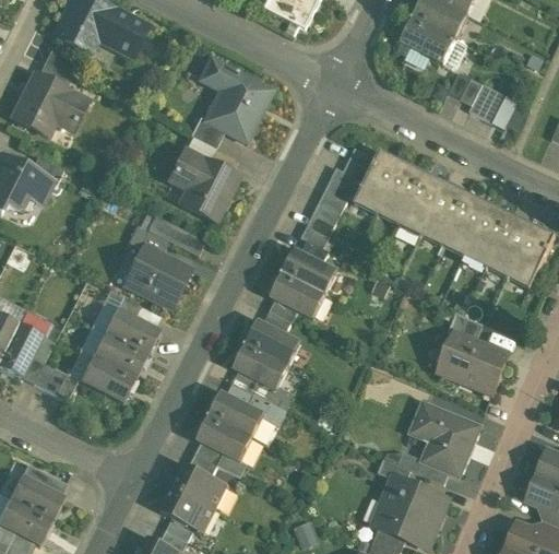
[(72,0),(56,33),(91,51),(97,38),(116,47),(131,16),(97,0),(72,0)]
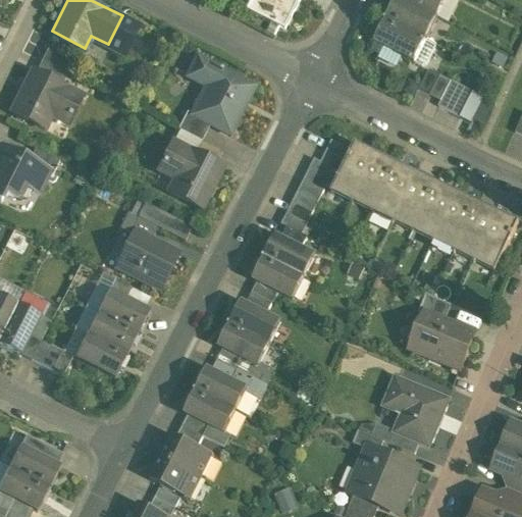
[(251,0),(248,6),(284,26),(298,0),(251,0)]
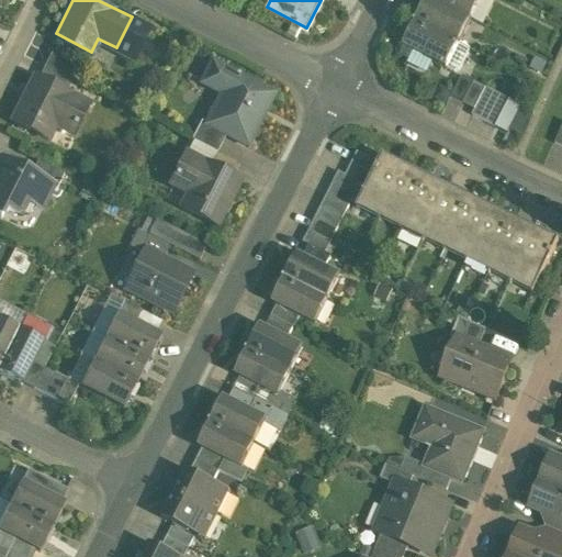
[(470,14),(441,0),(424,0),(415,18),(458,40),(470,14)]
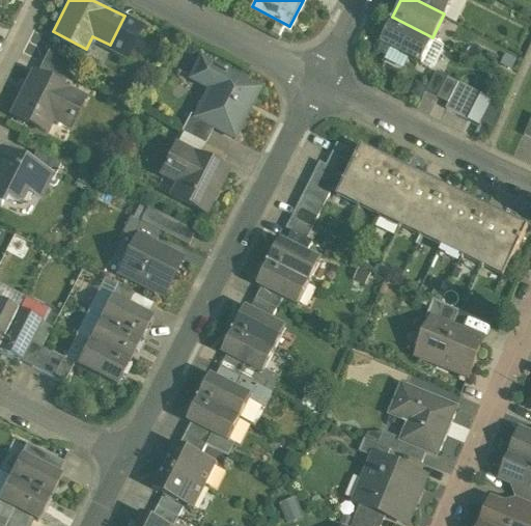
[(417,0),(444,14),(450,0),(417,0)]
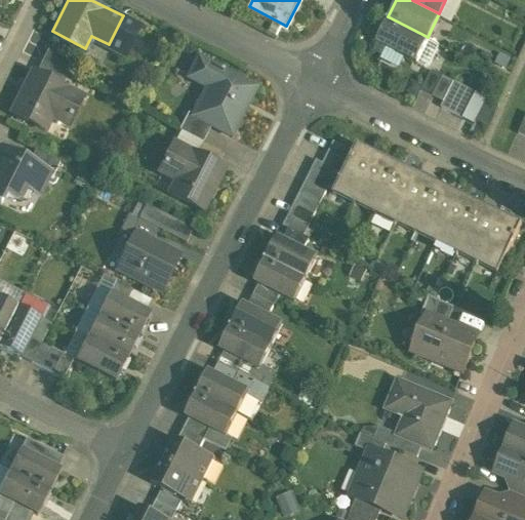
[(123,15),(109,44),(124,52),(138,24),(123,15)]
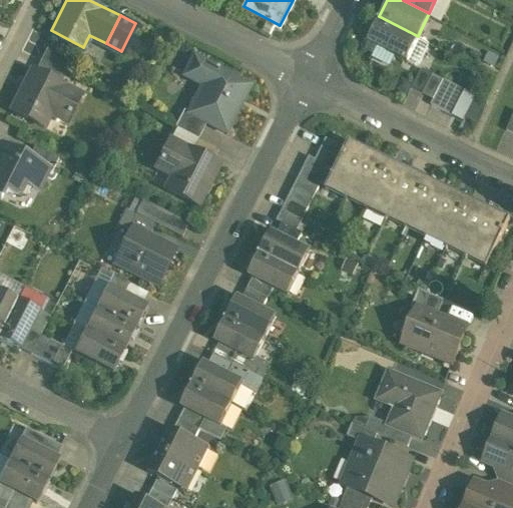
[(379,16),(368,38),(407,58),(407,57),(418,36),(379,16)]
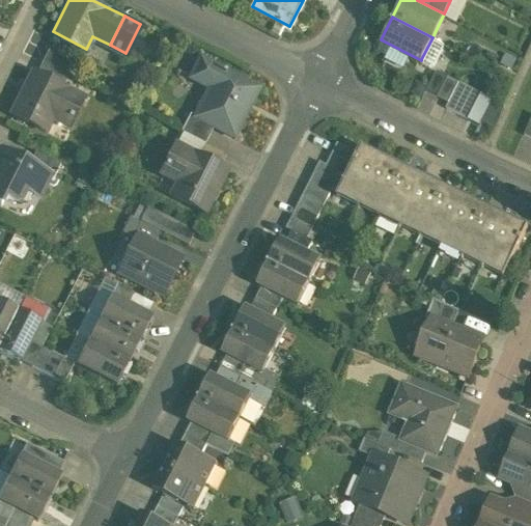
[(443,43),(432,37),(421,59),(429,63),(434,61),(443,43)]
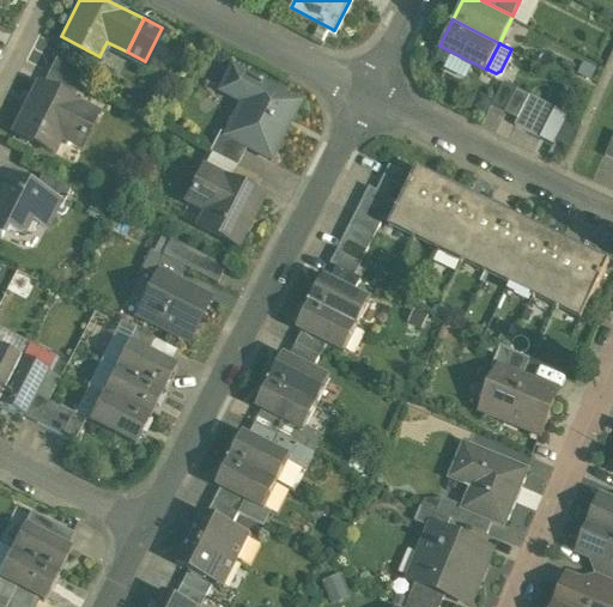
[(85,67),(56,53),(49,67),(78,83),(85,67)]
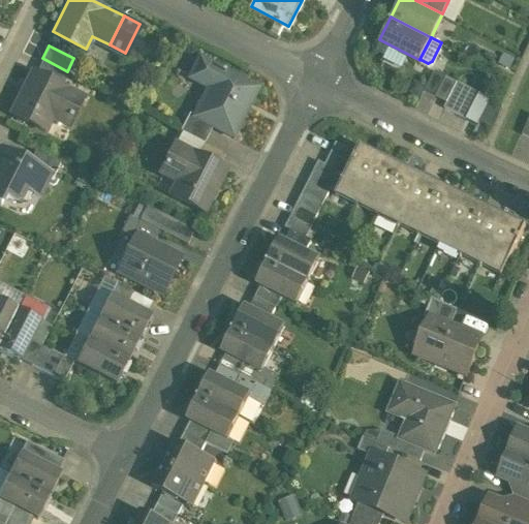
[(258,85),(199,55),(188,75),(208,85),(193,113),(192,114),(212,124),(232,134),(258,85)]
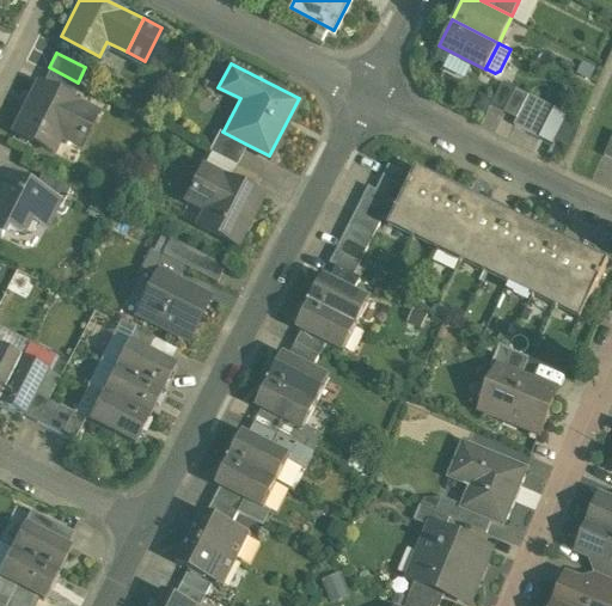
[(78,83),(49,67),(42,83),(71,97),(78,83)]
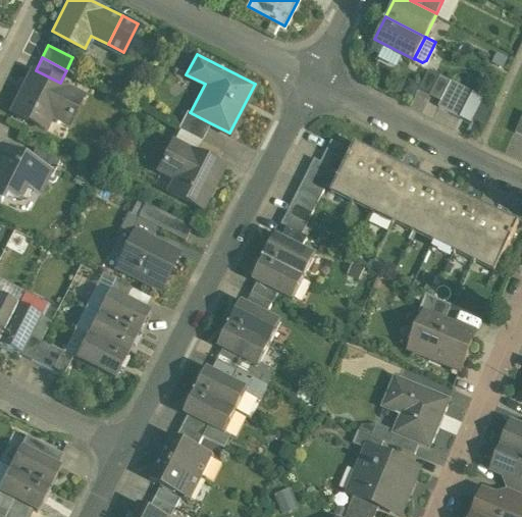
[(439,72),(429,66),(418,87),(429,92),(439,72)]
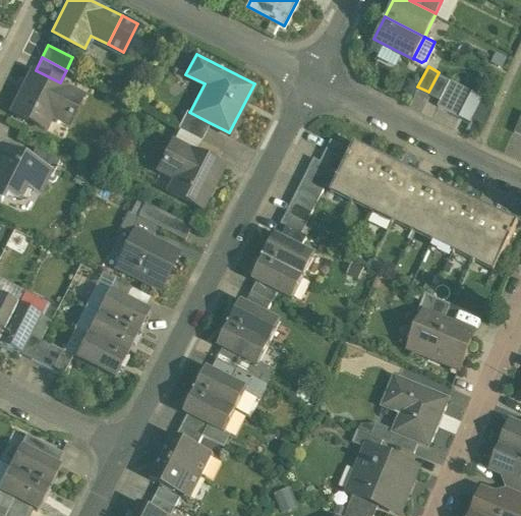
[(36,70),(33,68),(11,110),(44,126),(50,113),(67,122),(82,94),(60,82),(36,70)]
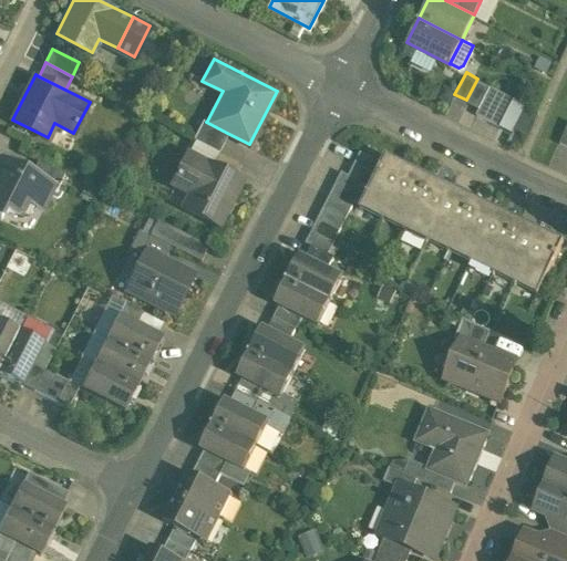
[(477,79),(466,100),(478,106),(490,84),(477,79)]
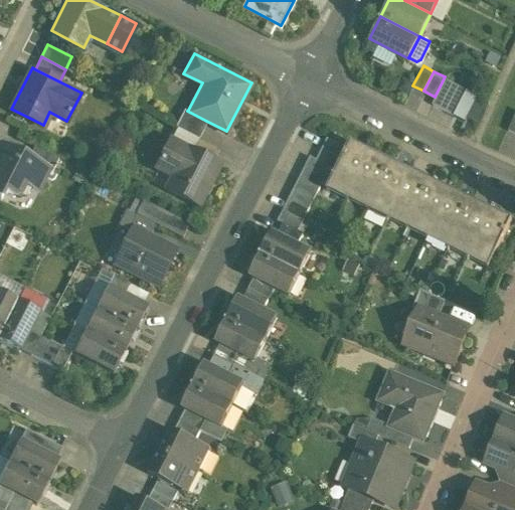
[(466,88),(445,76),(433,102),(453,112),(466,88)]
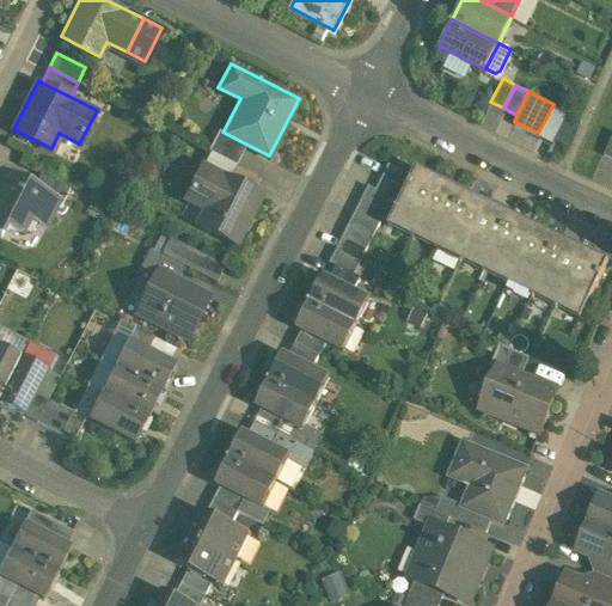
[(245,144),(222,132),(224,130),(219,128),(208,148),(234,161),(236,163),(245,144)]
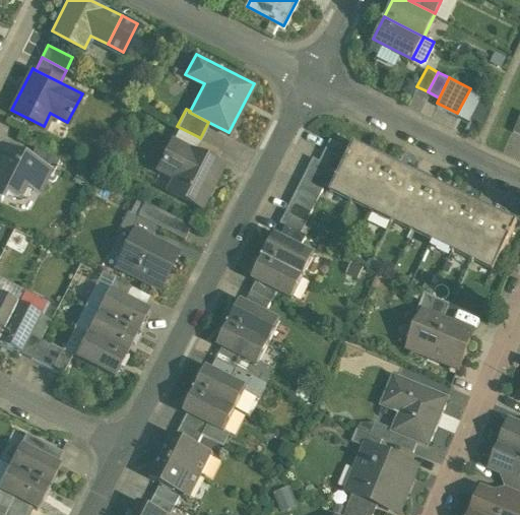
[(350,146),(330,136),(325,147),(345,156),(350,146)]
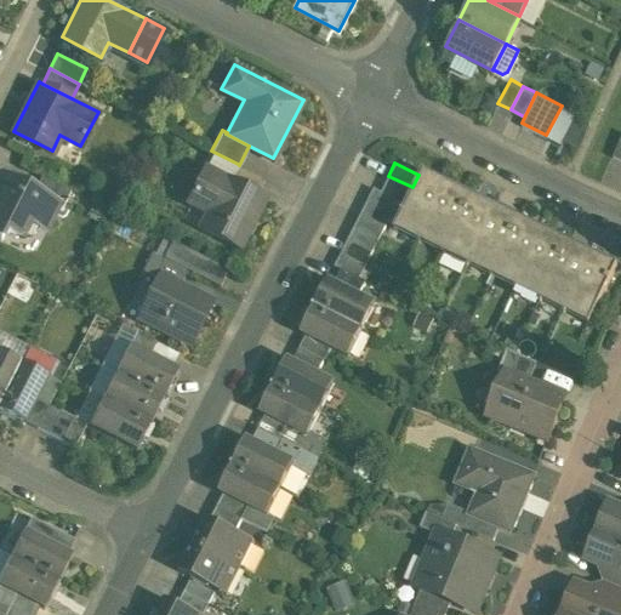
[(239,165),(238,164),(231,180),(256,192),(263,177),(239,165)]
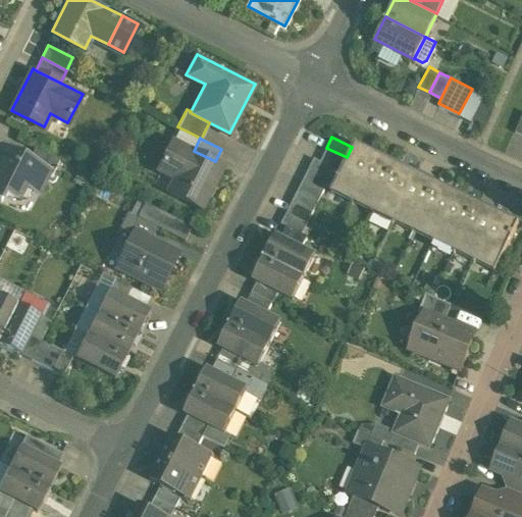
[(194,151),(172,140),(158,168),(175,176),(169,190),(202,206),(222,165),(215,161),(194,151)]
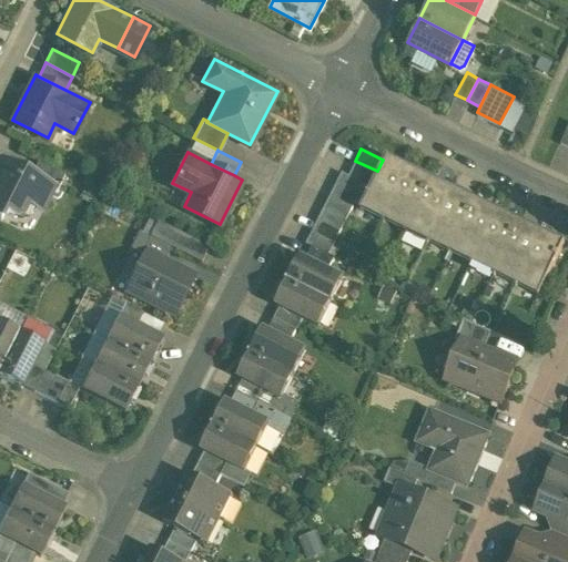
[(409,164),(386,153),(383,160),(377,171),(372,183),(359,206),(383,217),(409,164)]
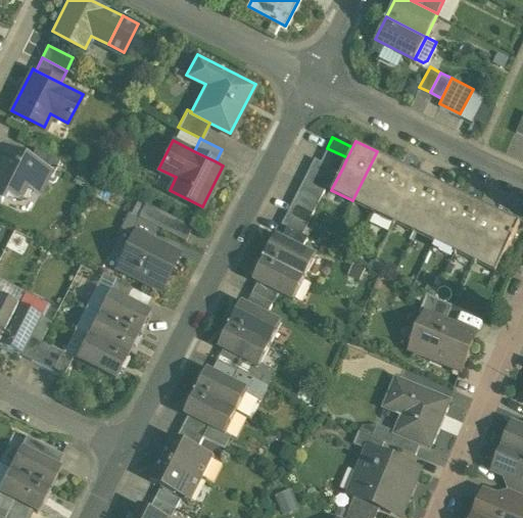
[(29,159),(0,145),(0,197),(3,191),(13,196),(20,194),(24,187),(30,185),(39,190),(48,170),(29,159)]
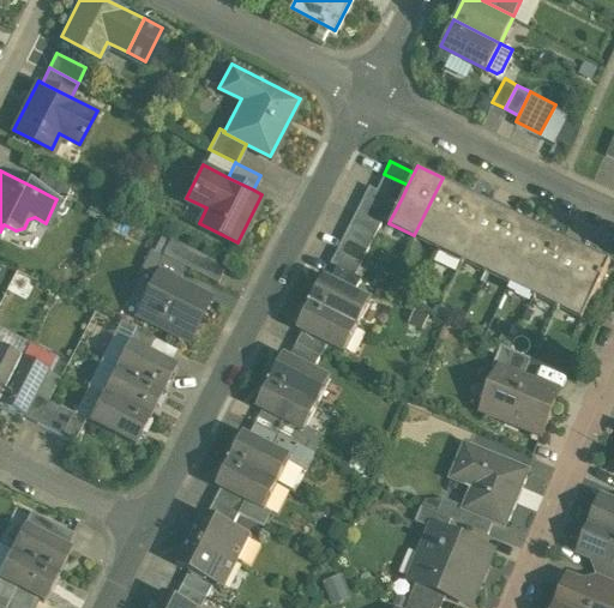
[(70,186),(42,172),(34,187),(56,199),(61,202),(70,186)]
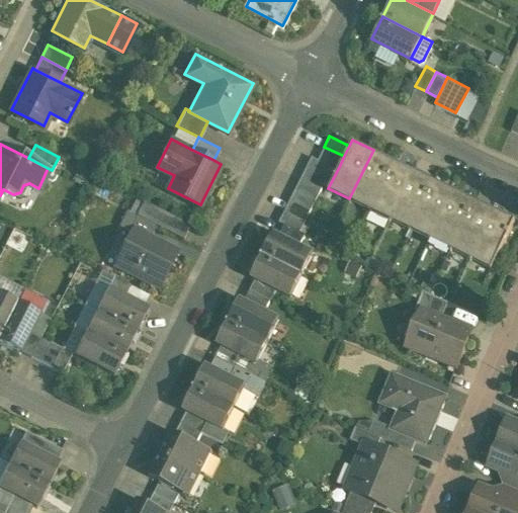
[(344,156),(324,147),(318,157),(332,164),(339,167),(344,156)]
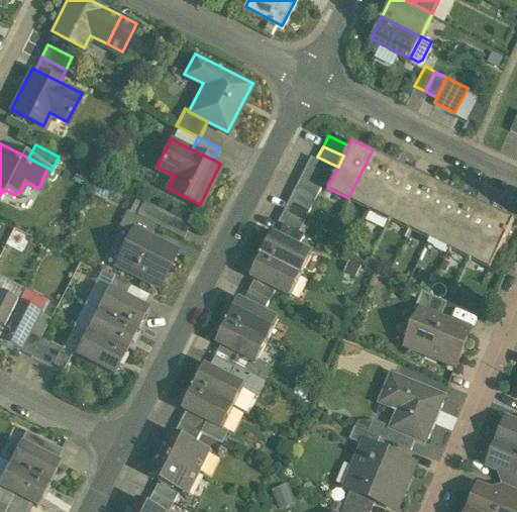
[(392,160),(373,149),(348,198),(369,208),(392,160)]
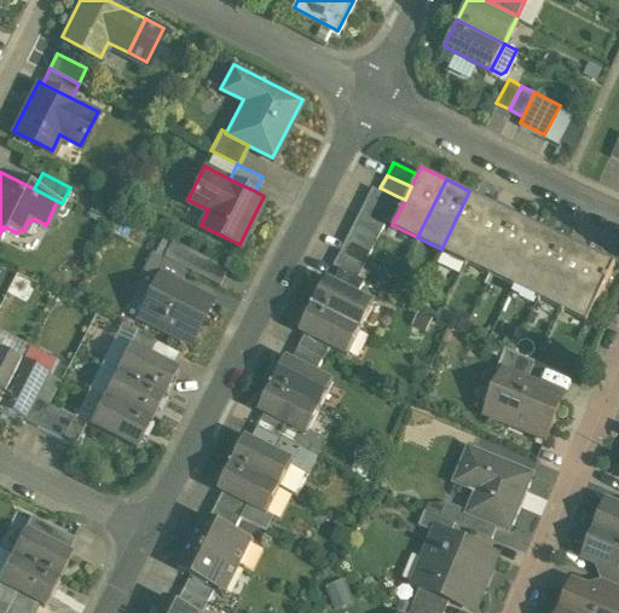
[(380,188),(372,184),(365,197),(391,209),(397,196),(380,188)]
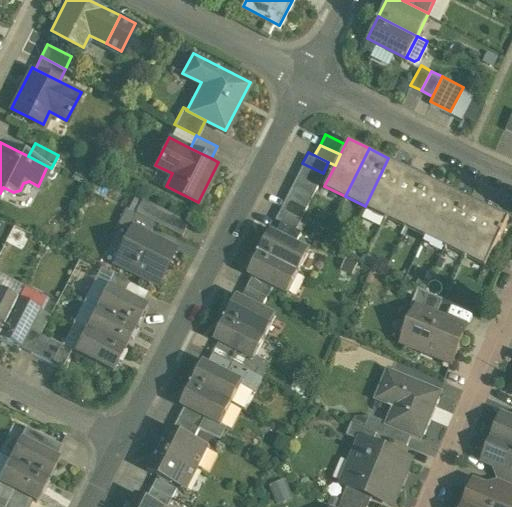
[(408,168),(388,158),(365,206),(385,216),(408,168)]
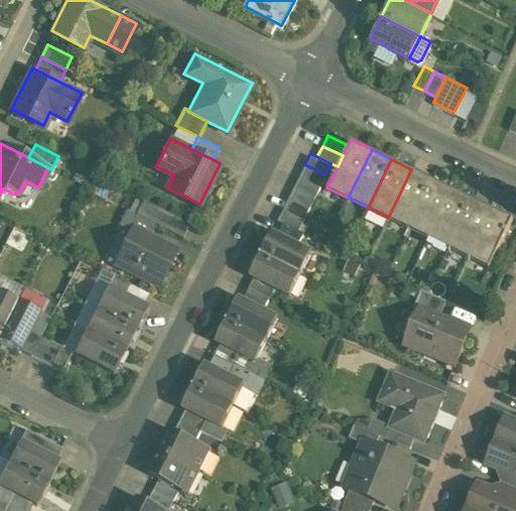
[(326,174),(304,164),(299,174),(319,185),(326,174)]
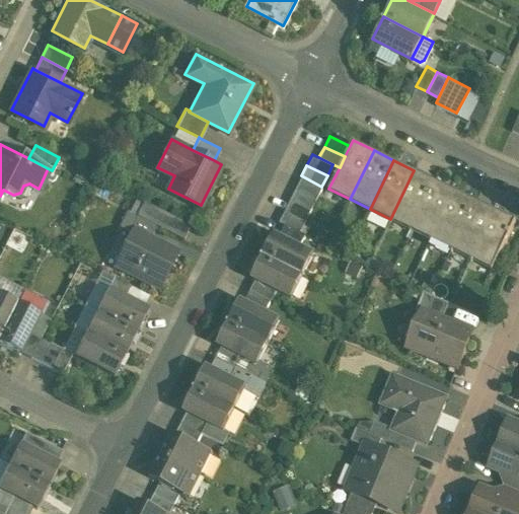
[(434,179),(414,170),(390,219),(411,228),(434,179)]
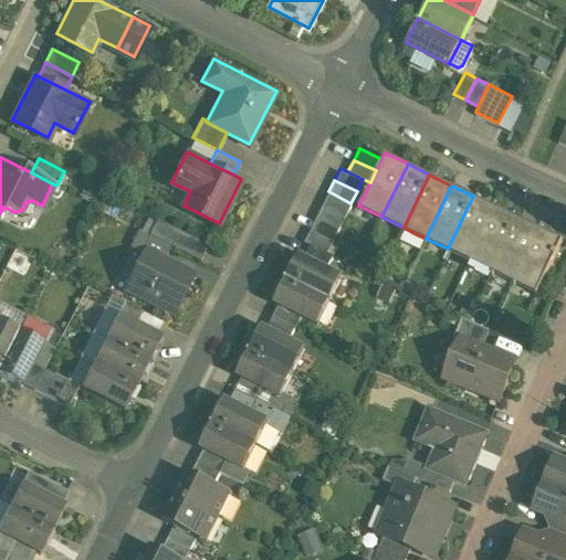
[(350,203),(328,191),(323,203),(345,214),(350,203)]
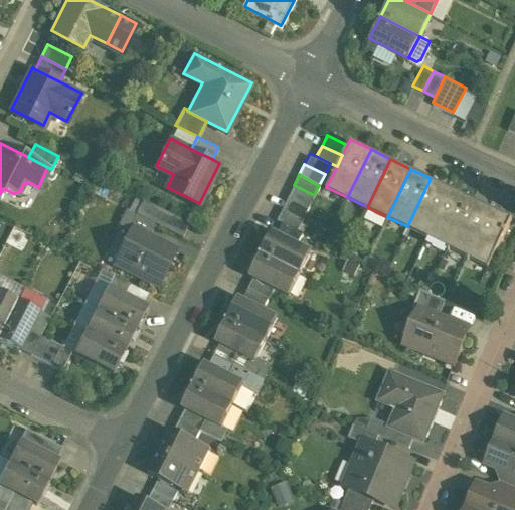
[(431,178),(407,226),(427,236),(451,188),(431,178)]
